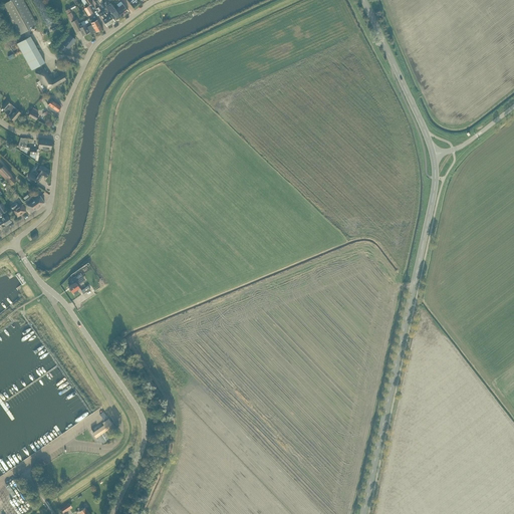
[(22,0),(10,0),(2,5),(19,35),(37,25),(22,0)]
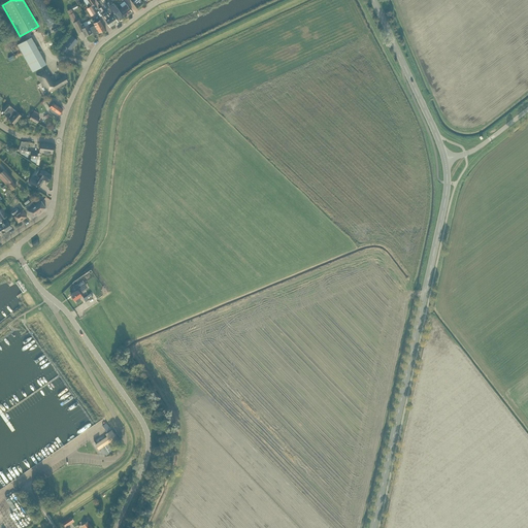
[(119,9),(113,3),(110,0),(106,3),(109,6),(119,19),(123,15),(119,9)]
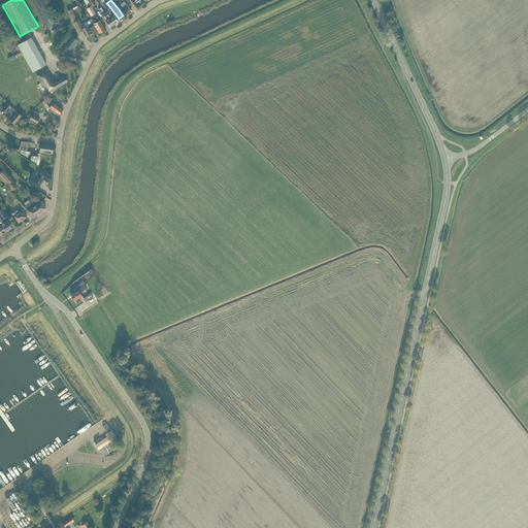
[(124,18),(132,11),(126,4),(120,9),(119,9),(123,15),(124,18)]
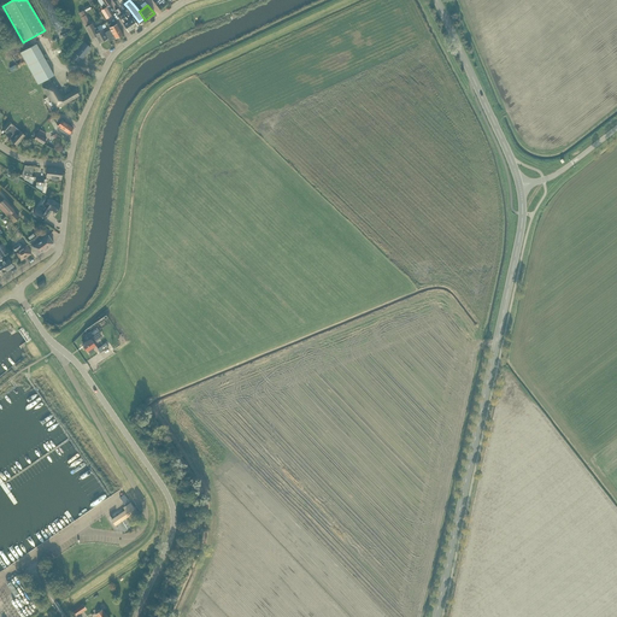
[(106,7),(100,11),(106,19),(111,16),(106,7)]
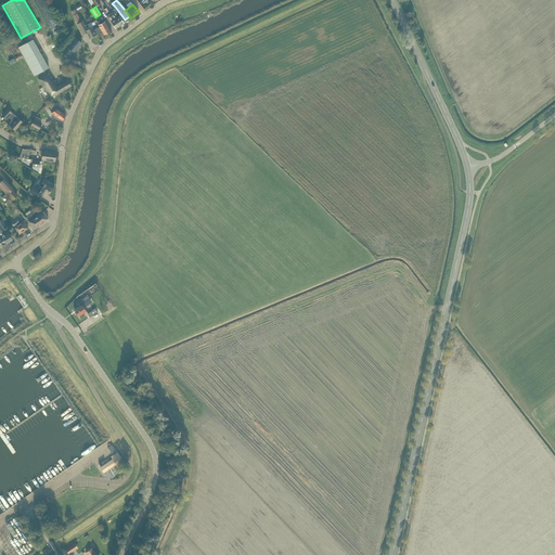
[(118,15),(116,12),(114,9),(111,11),(111,12),(111,13),(119,26),(125,23),(119,15),(117,17),(117,16),(118,15)]
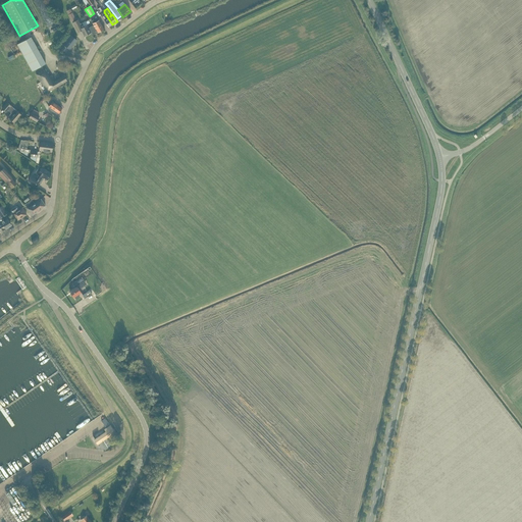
[(85,21),(82,22),(80,24),(77,20),(76,20),(70,9),(66,11),(68,14),(76,31),(80,29),(84,37),(91,33),(89,28),(87,24),(87,25),(86,22),(85,21)]
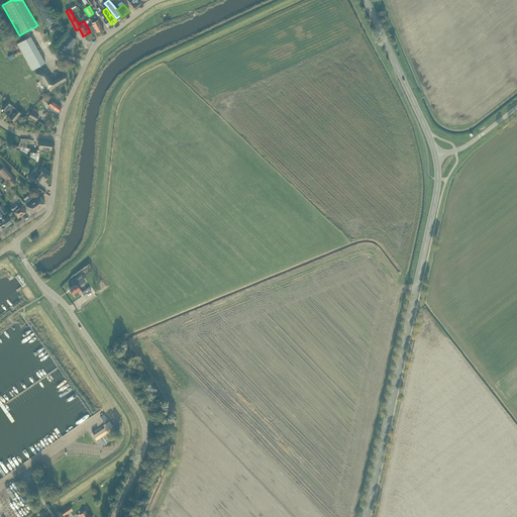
[(111,24),(103,12),(100,13),(102,15),(103,18),(105,17),(106,18),(103,20),(107,27),(108,26),(109,27),(111,26),(111,25),(111,24)]
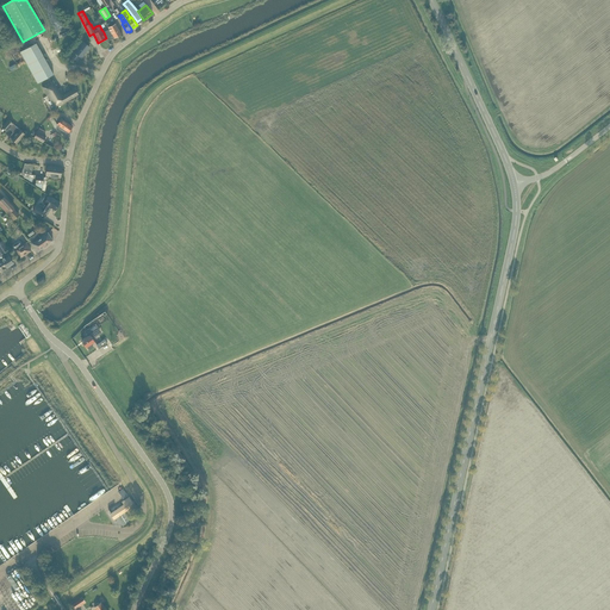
[(109,24),(116,37),(122,33),(116,24),(114,24),(112,19),(111,20),(111,22),(109,24)]
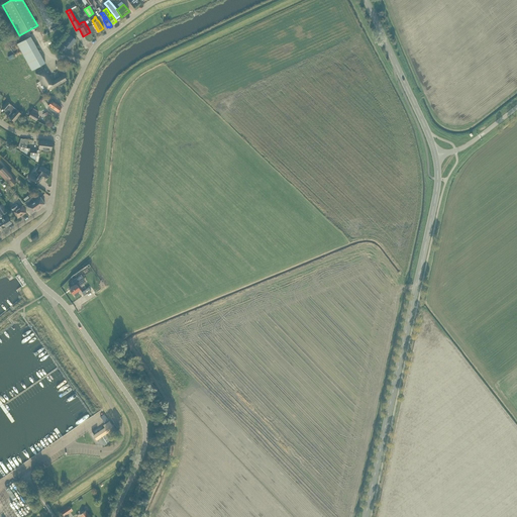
[(97,31),(98,31),(92,20),(90,21),(93,25),(88,27),(92,34),(95,32),(96,33),(97,32),(97,31)]
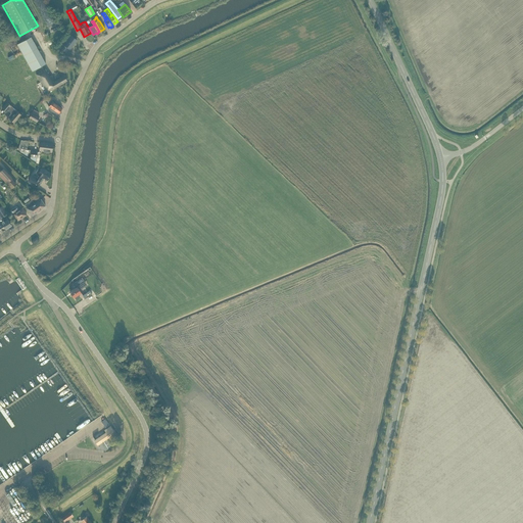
[(69,49),(77,40),(72,36),(64,45),(64,44),(61,48),(65,52),(68,49),(69,49)]
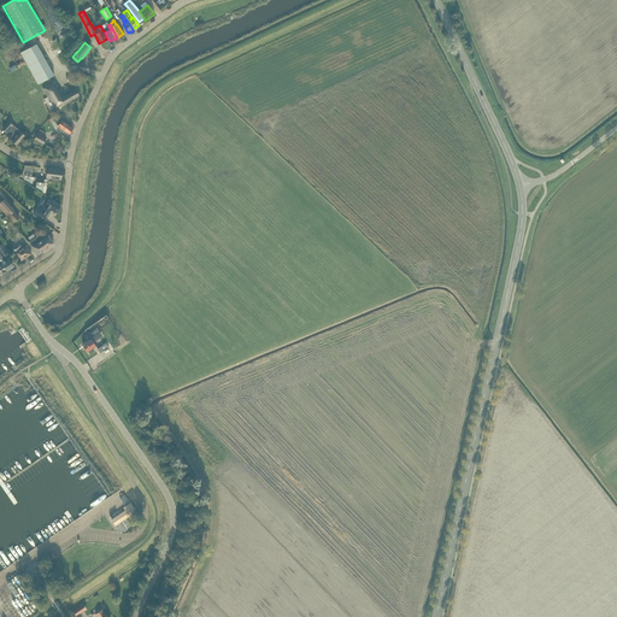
[(39,84),(54,75),(36,43),(21,52),(39,84)]
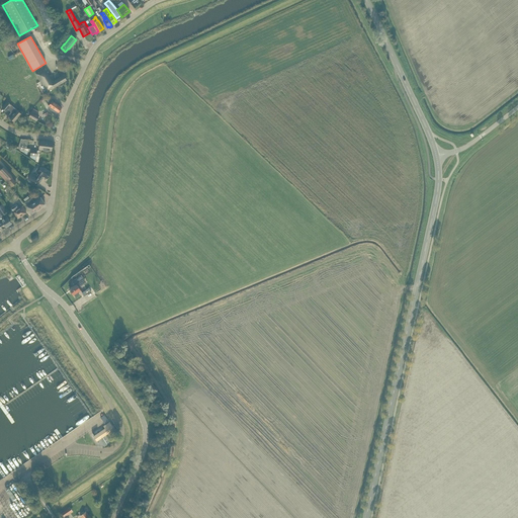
[(47,92),(66,80),(63,75),(55,80),(51,74),(49,75),(45,68),(35,74),(47,92)]
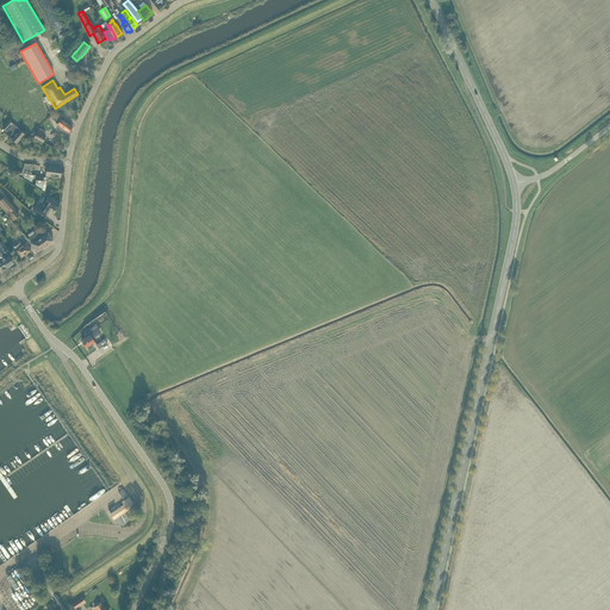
[(73,126),(61,119),(57,125),(63,129),(63,130),(63,131),(67,134),(67,132),(68,132),(73,126)]
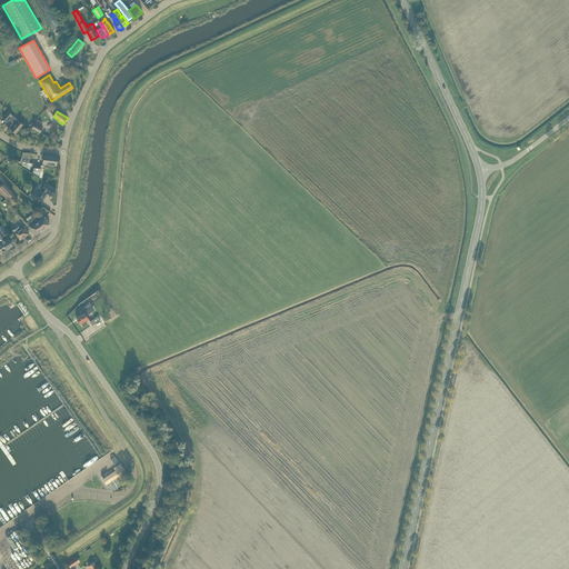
[(8,128),(16,133),(22,126),(8,112),(1,119),(6,122),(8,120),(12,123),(8,128)]
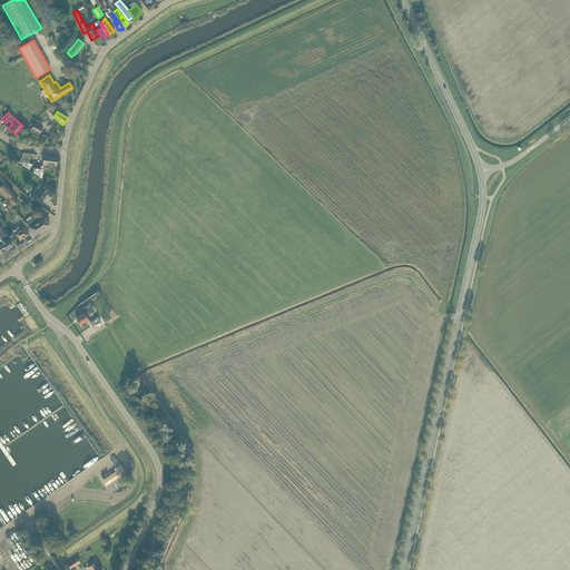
[(42,128),(39,126),(41,123),(37,119),(32,128),(40,133),(42,128)]
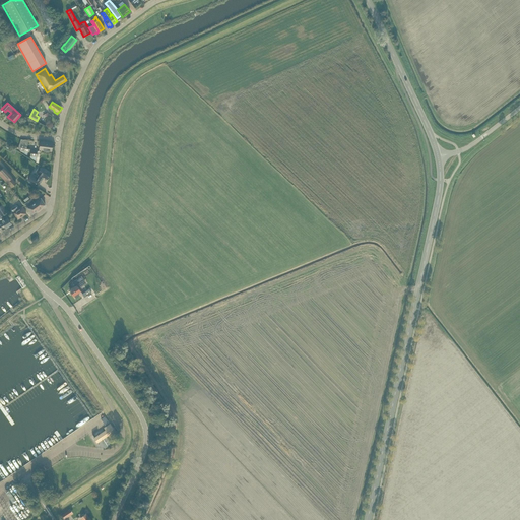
[(21,144),(21,142),(27,143),(28,140),(20,139),(19,144),(18,146),(17,148),(16,147),(15,148),(19,151),(26,155),(28,148),(26,148),(27,145),(21,144)]
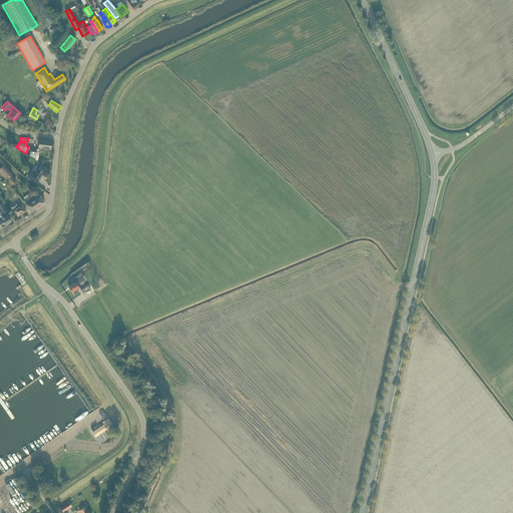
[(51,140),(39,139),(38,148),(50,149),(51,140)]
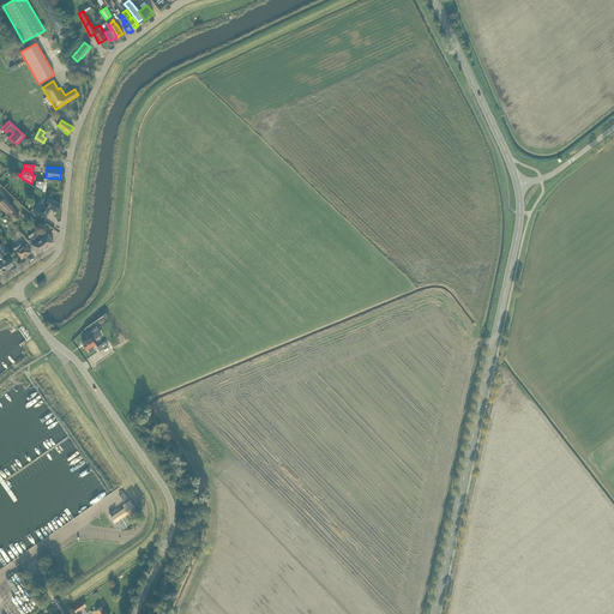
[(60,205),(49,197),(44,204),(42,209),(38,205),(34,212),(44,220),(52,209),(55,211),(60,205)]
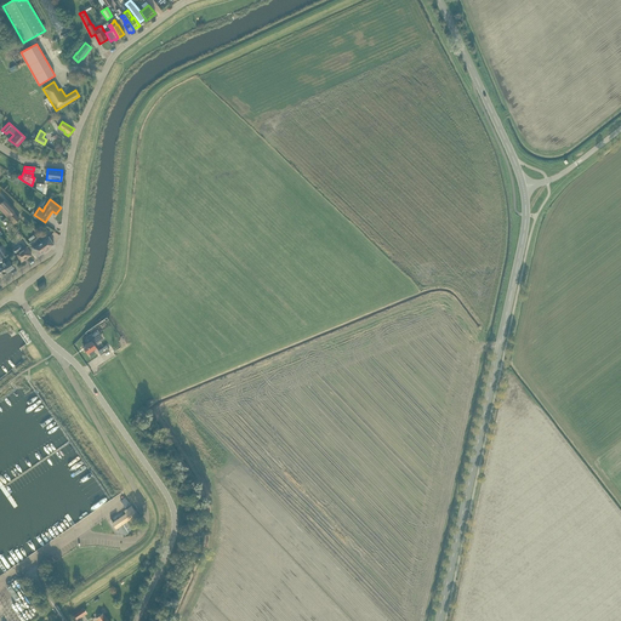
[(0,203),(0,209),(13,224),(21,218),(15,212),(15,211),(5,200),(0,203)]
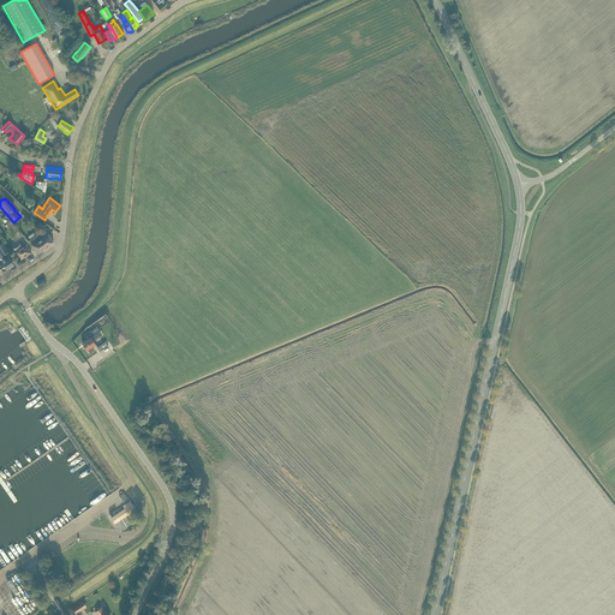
[(37,254),(53,243),(48,234),(41,240),(37,236),(29,242),(33,245),(37,254)]
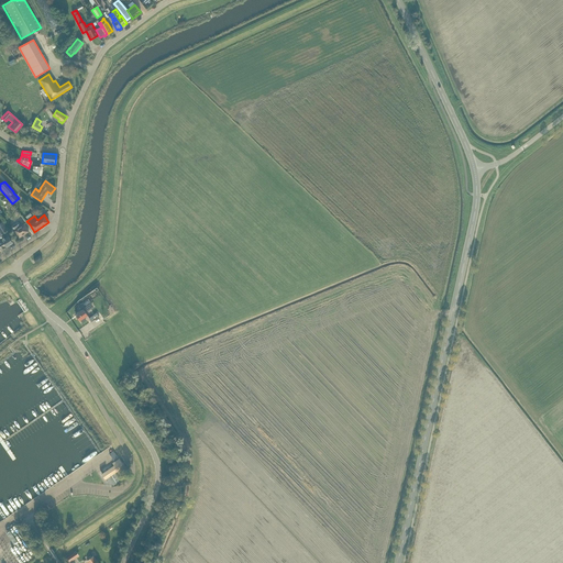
[(7,234),(6,232),(8,230),(2,221),(0,222),(0,241),(4,247),(7,246),(12,242),(8,234),(7,234)]
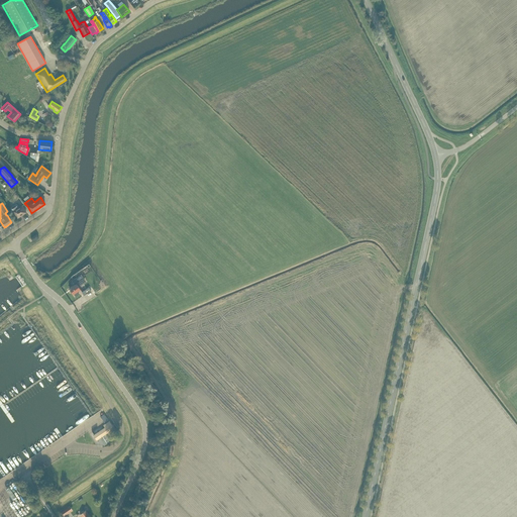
[(17,218),(26,213),(21,206),(13,211),(17,218)]
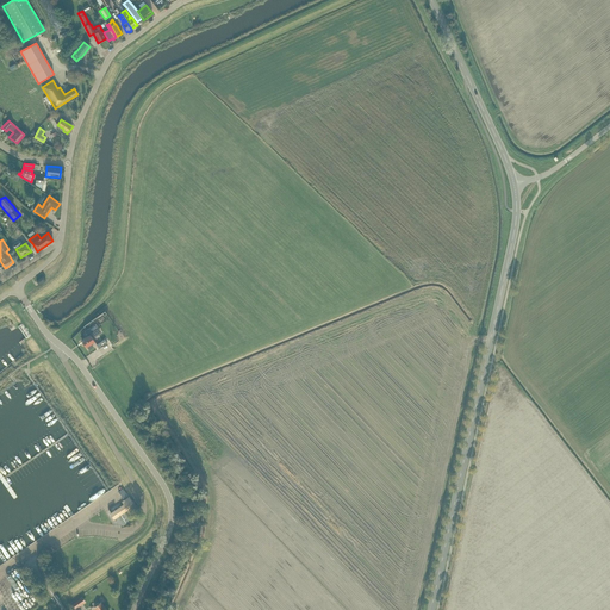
[(89,336),(82,341),(86,347),(87,347),(89,349),(93,346),(91,343),(94,341),(93,338),(95,336),(93,334),(100,329),(95,324),(86,331),(89,336)]
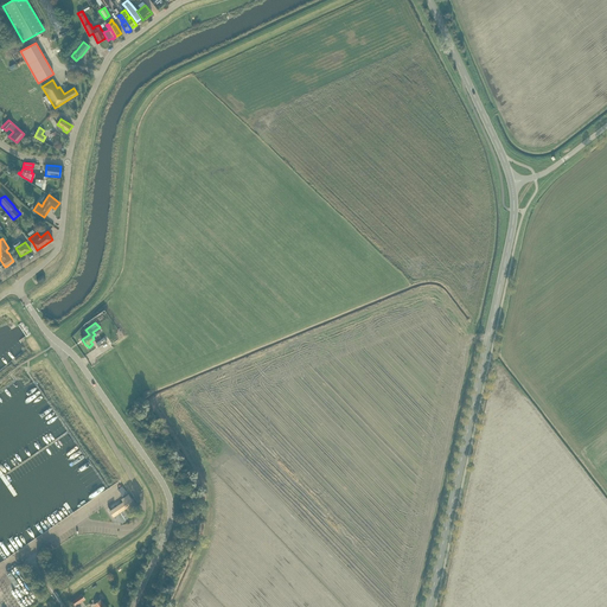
[(103,338),(96,343),(98,347),(107,342),(103,338)]
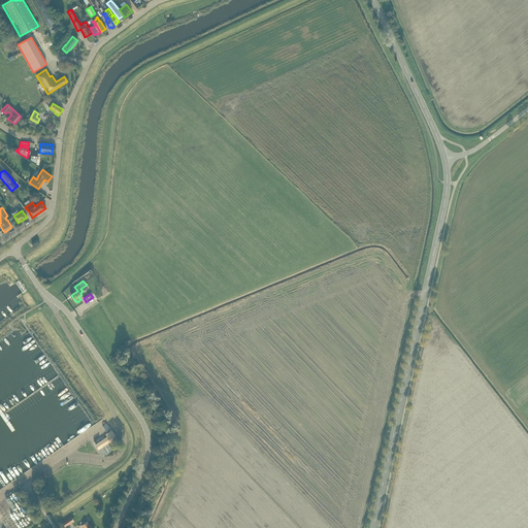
[(112,450),(107,442),(117,436),(111,429),(105,433),(107,436),(96,444),(102,454),(104,452),(106,455),(109,453),(109,452),(112,450)]
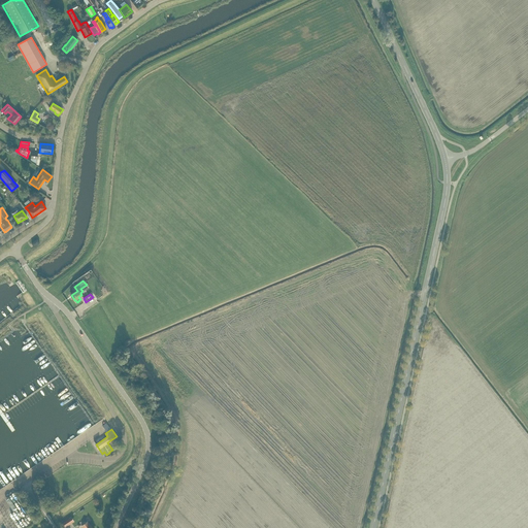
[(65,527),(70,524),(68,519),(62,523),(65,527)]
